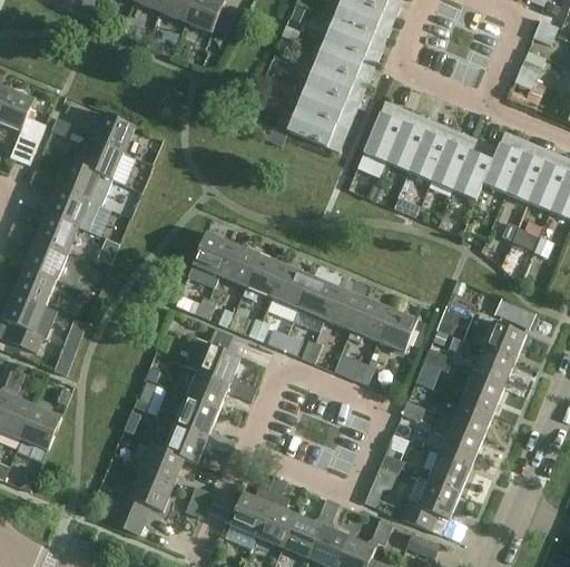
[(135,0),(160,11),(165,0),(135,0)]
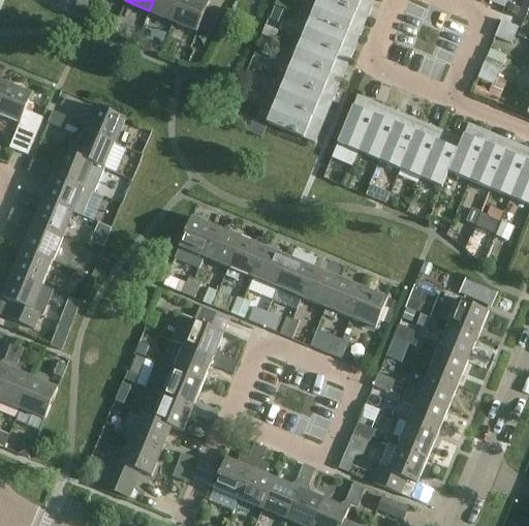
[(173,21),(181,0),(153,0),(149,10),(173,21)]
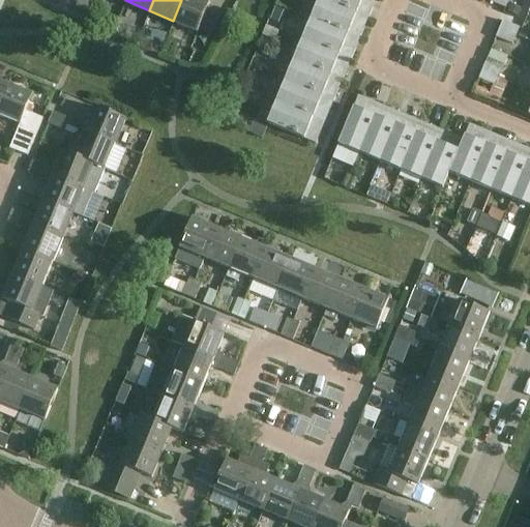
[(181,0),(173,21),(197,30),(209,1),(207,0),(181,0)]
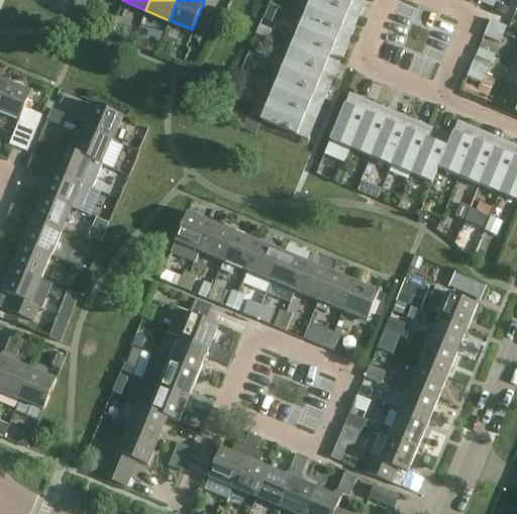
[(358,16),(319,0),(309,0),(302,16),(350,36),(358,16)]
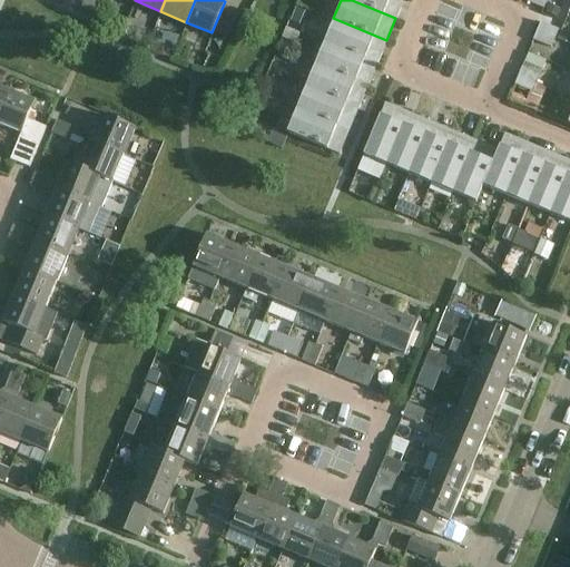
[(352,0),(395,18),(402,0),(352,0)]
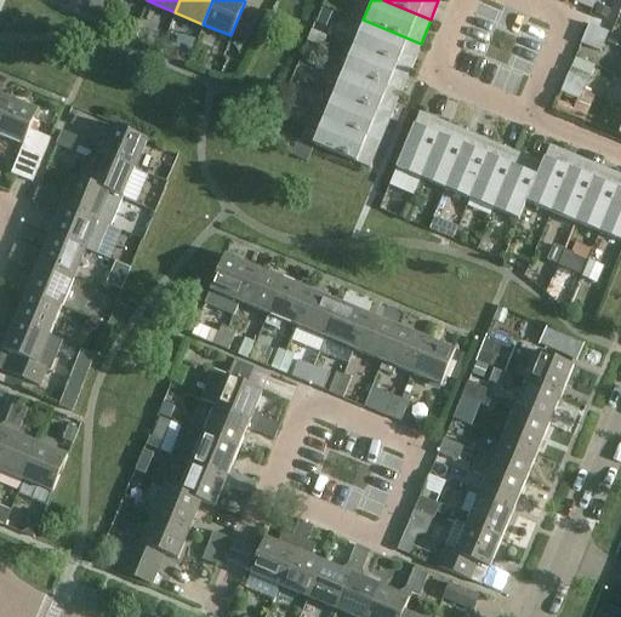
[(597,0),(592,11),(607,17),(611,6),(597,0)]
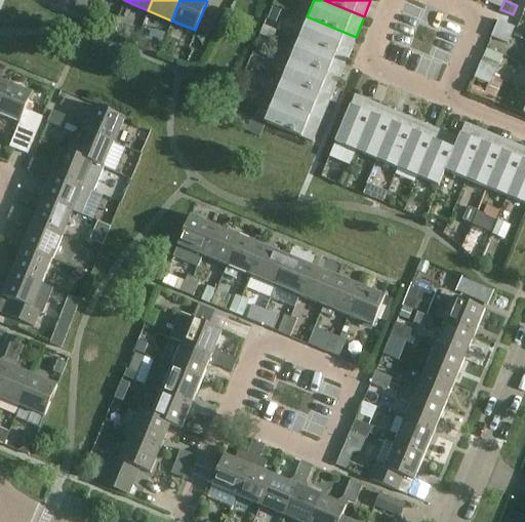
[(273,5),(268,17),(276,21),(281,8),(273,5)]
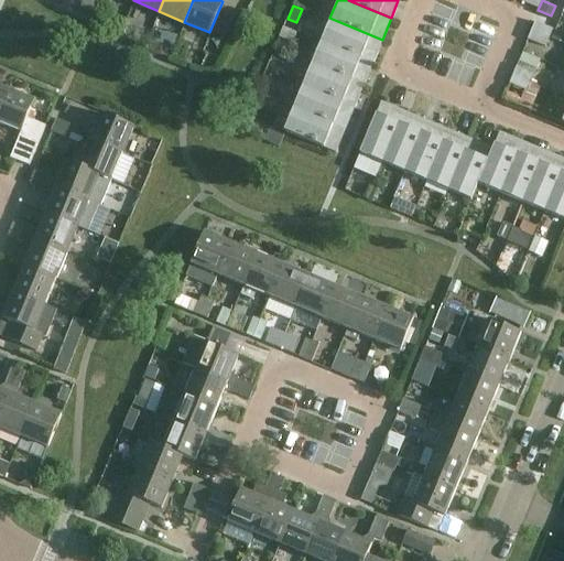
[(329,18),(321,40),(372,62),(382,40),(329,18)]
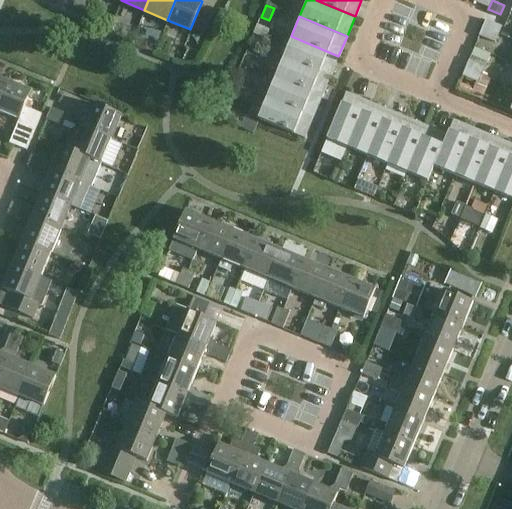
[(501,24),(485,17),(482,26),(498,33),(501,24)]
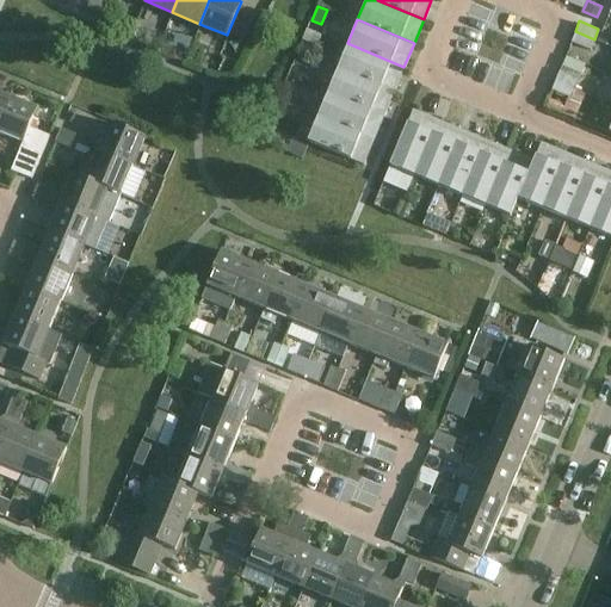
[(571,41),(572,41),(591,49),(594,39),(575,31),(571,41)]
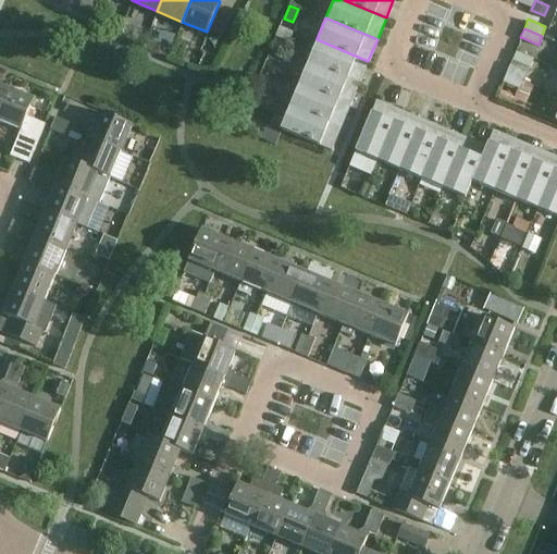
[(359,83),(368,61),(317,39),(308,61),(359,83)]
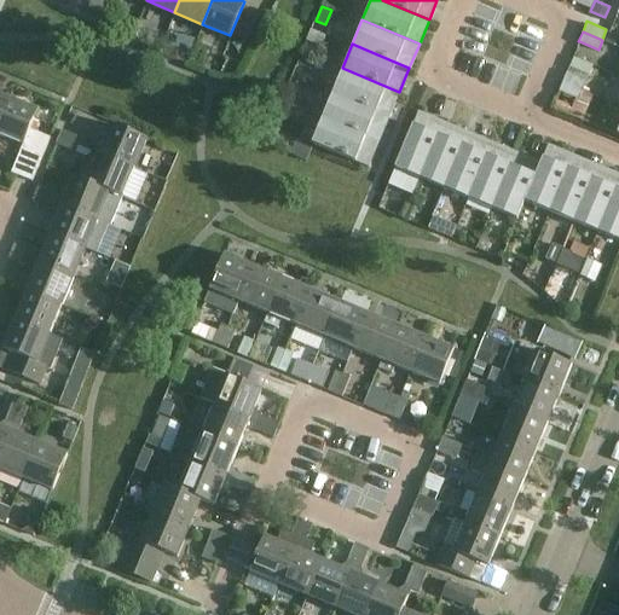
[(331,92),(388,116),(399,92),(342,68),(331,92)]
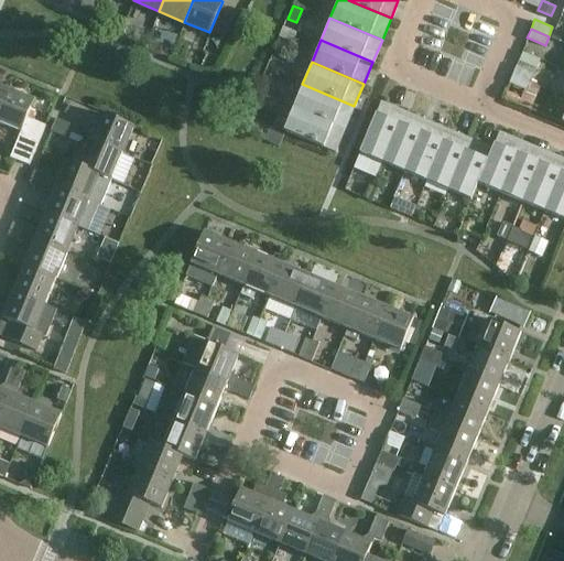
[(534,72),(517,64),(512,73),(530,81),(534,72)]
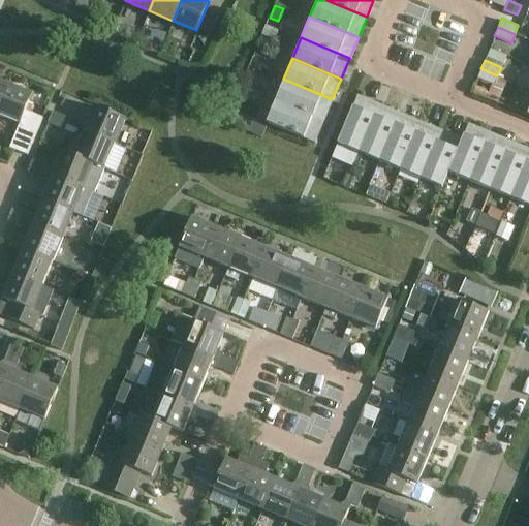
[(497,75),(480,68),(477,76),(492,83),(494,83),(497,75)]
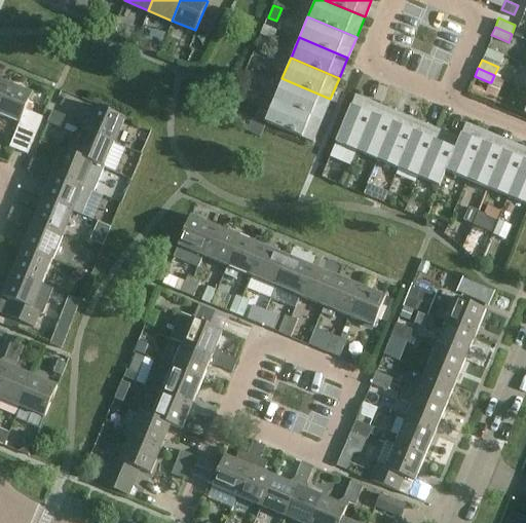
[(473,83),(471,89),(471,90),(486,97),(494,100),(495,100),(503,79),(494,75),(491,82),(489,82),(486,88),(473,83)]
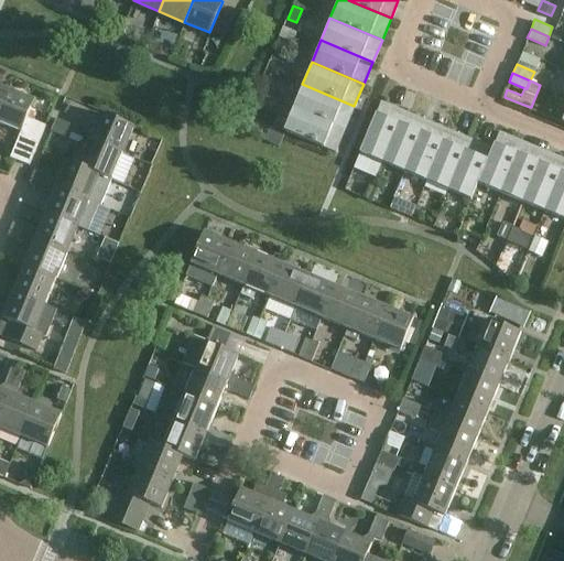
[(354,106),(302,84),(293,107),(345,128),(354,106)]
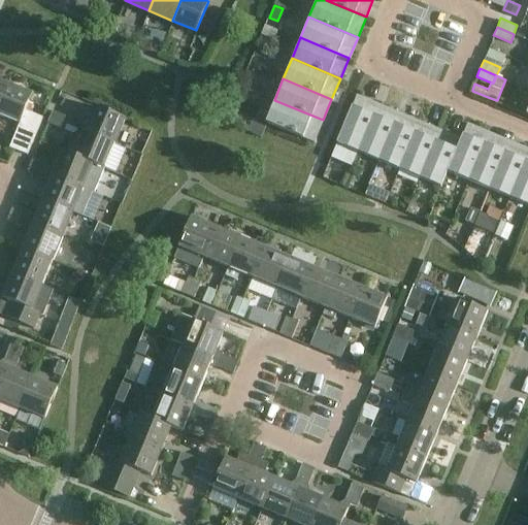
[(7,81),(0,99),(0,113),(19,122),(9,145),(27,153),(42,116),(26,108),(32,92),(7,81)]
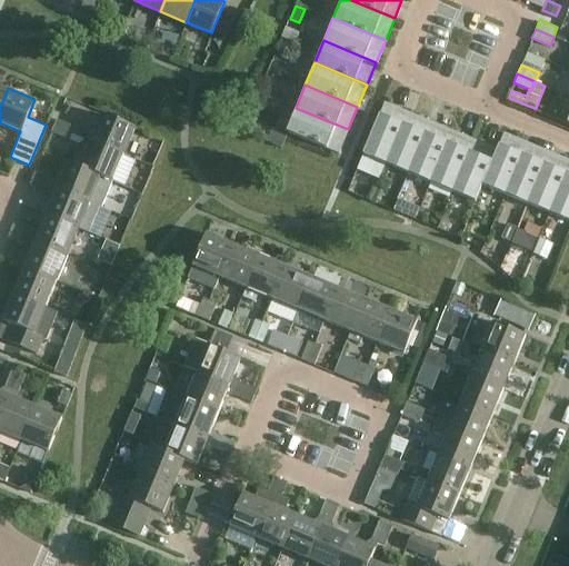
[(385,100),(362,154),(385,162),(407,110),(385,100)]
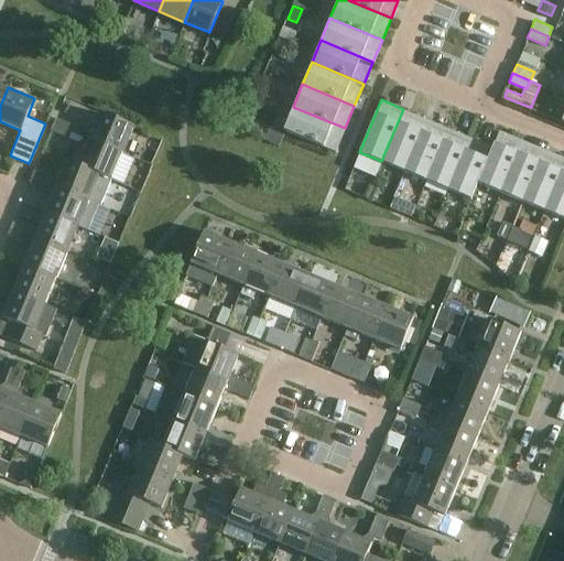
[(293,107),(284,129),(336,150),(345,128),(293,107)]
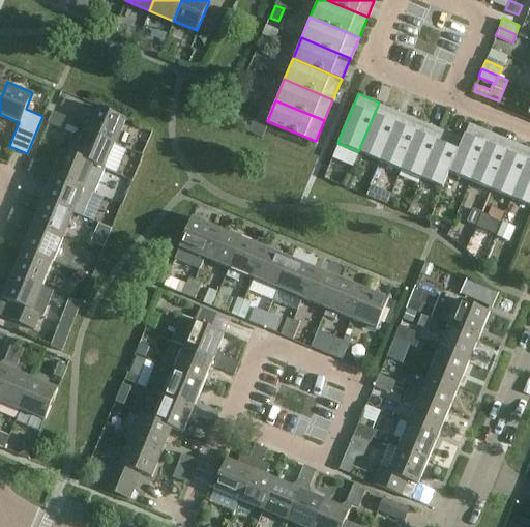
[(379,103),(358,151),(379,160),(400,111),(379,103)]
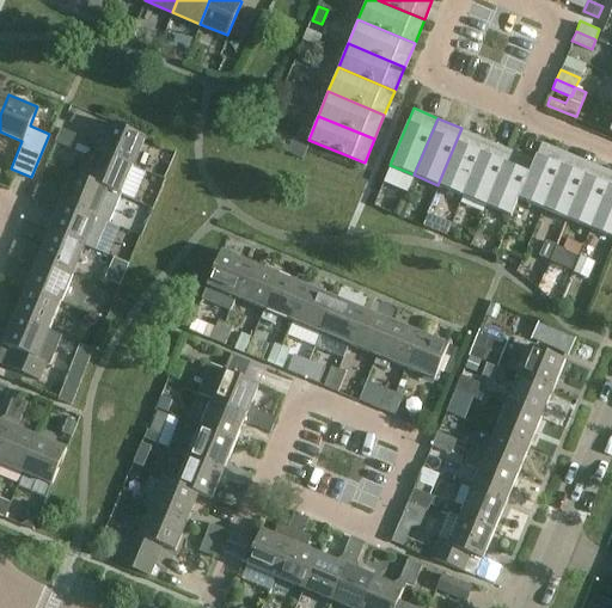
[(97,149),(133,164),(145,135),(110,121),(97,149)]
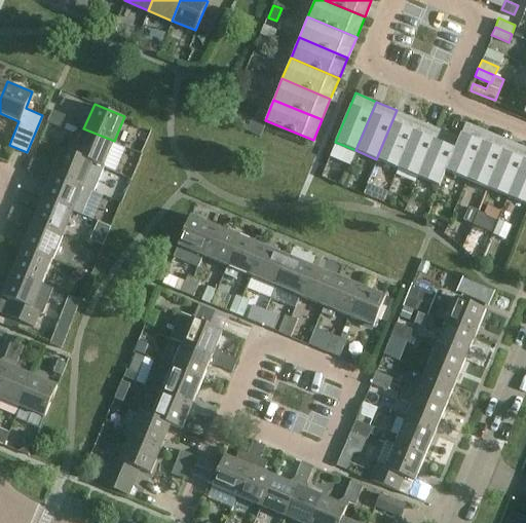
[(61,112),(52,108),(47,120),(55,124),(61,112)]
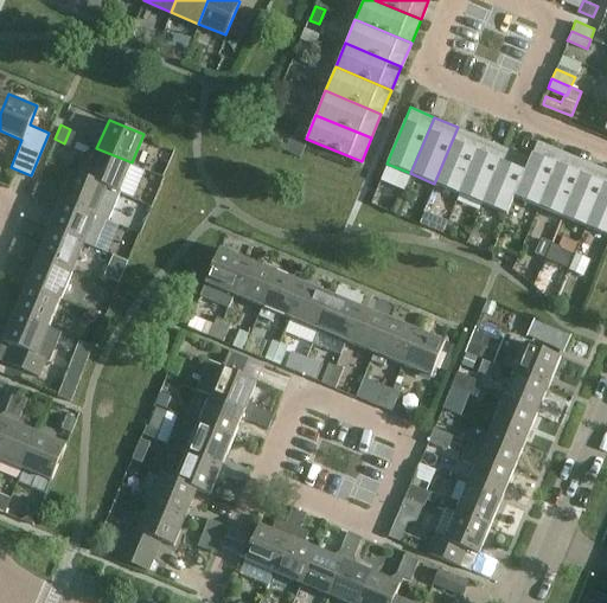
[(458,127),(434,184),(459,193),(481,136),(458,127)]
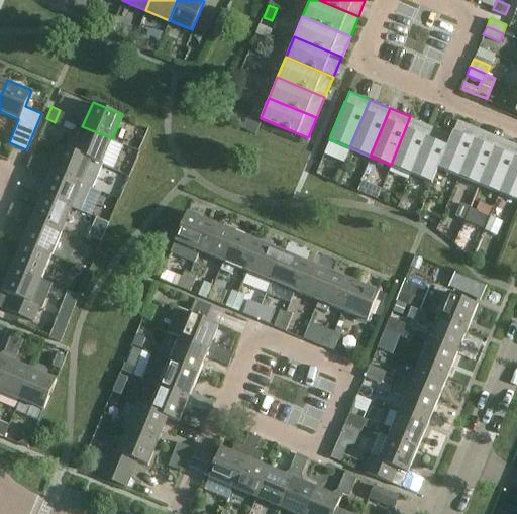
[(60,110),(55,122),(74,129),(77,123),(75,122),(74,122),(65,119),(68,113),(60,110)]
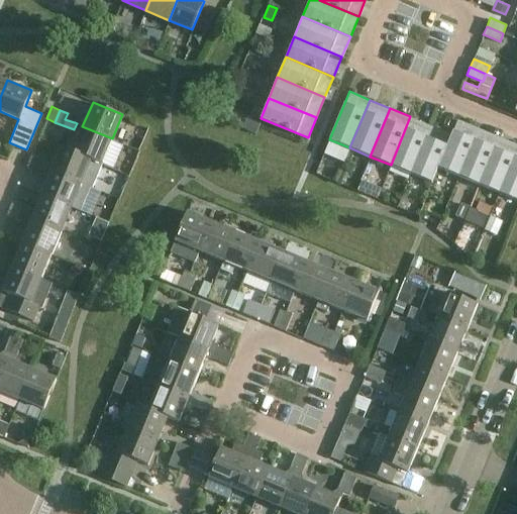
[(261,121),(259,121),(246,115),(242,125),(255,131),(261,121)]
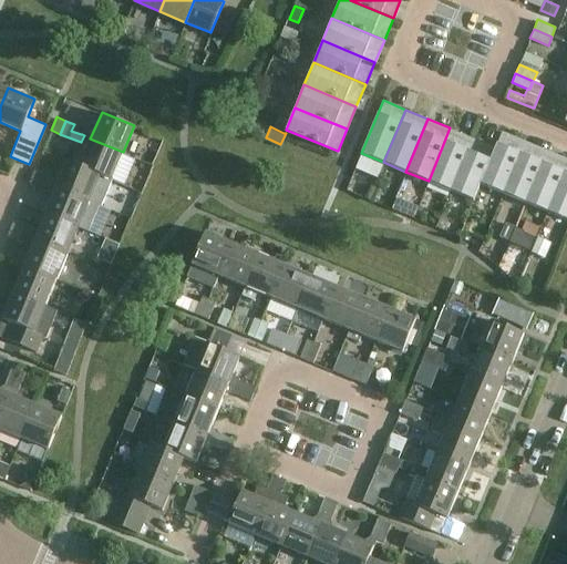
[(450,127),(429,181),(451,190),(473,137),(450,127)]
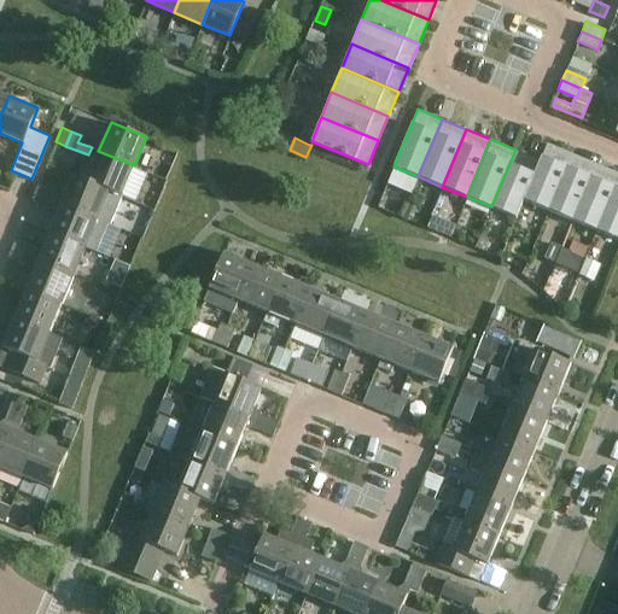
[(540,159),(523,199),(547,209),(571,152),(547,142),(540,159)]
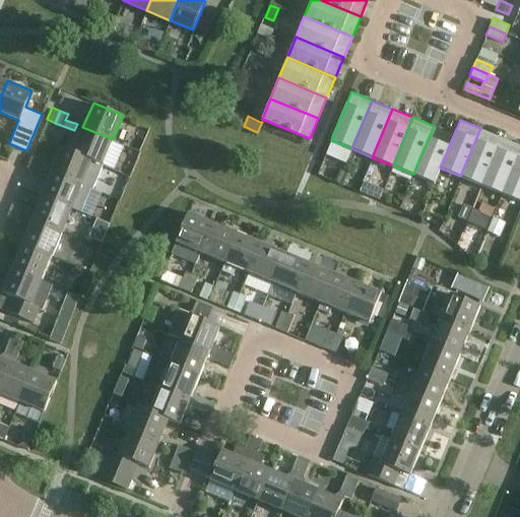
[(440,168),(454,134),(434,126),(413,174),(434,182),(440,168)]
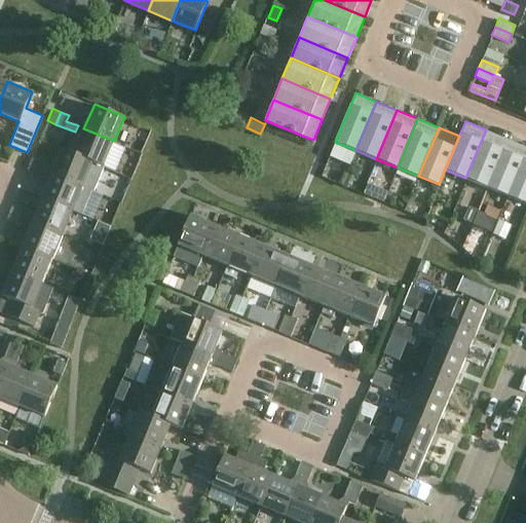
[(83,128),(74,152),(73,153),(92,160),(91,161),(104,165),(114,141),(83,128)]
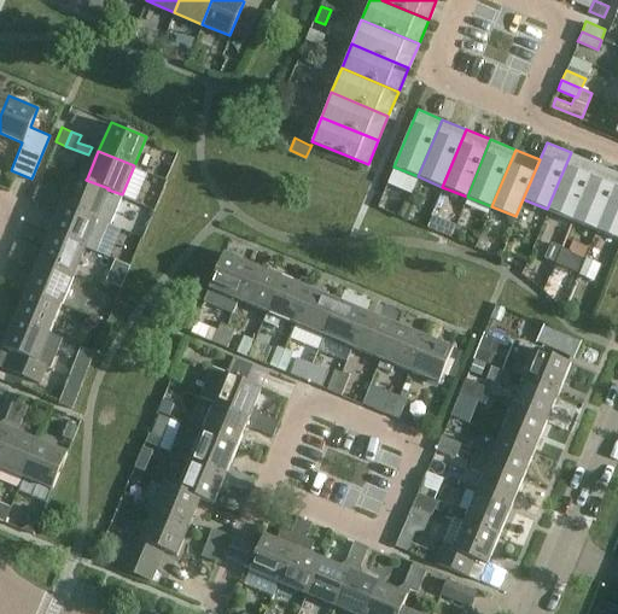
[(571,152),(547,209),(571,218),(595,163),(571,152)]
